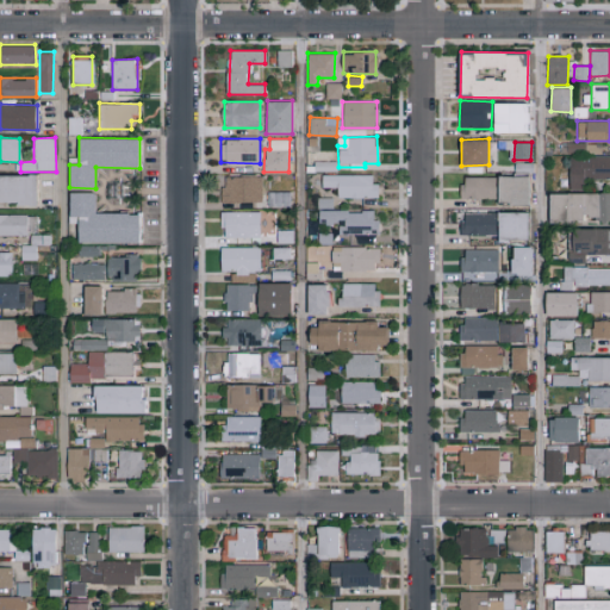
[(609,156),(568,157),(570,190),(585,190),(585,179),(609,178),(609,156)]
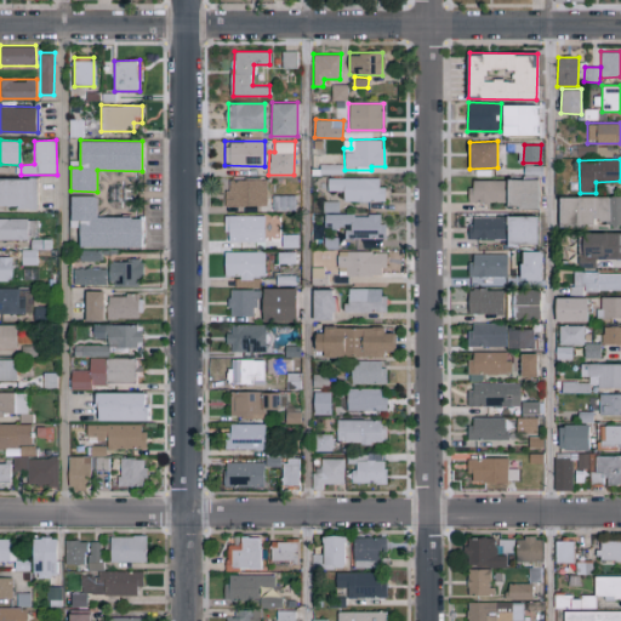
[(342,165),(322,164),(320,174),(342,175),(342,165)]
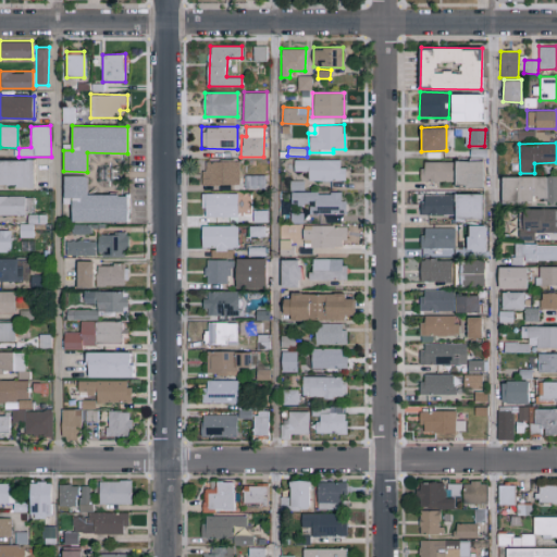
[(34,160),(0,159),(0,185),(34,186),(34,160)]
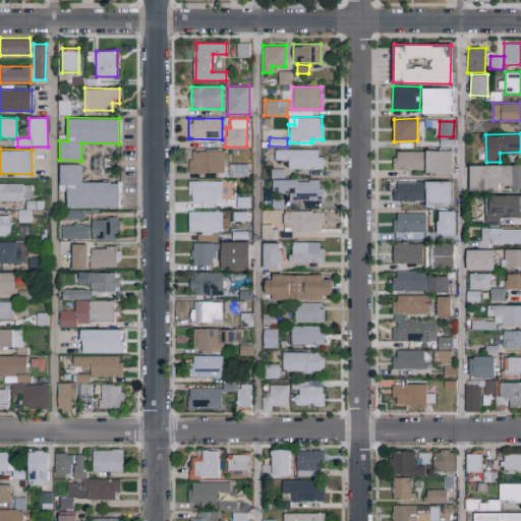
[(321,149),(275,149),(275,160),(288,160),(288,169),(321,168),(321,149)]
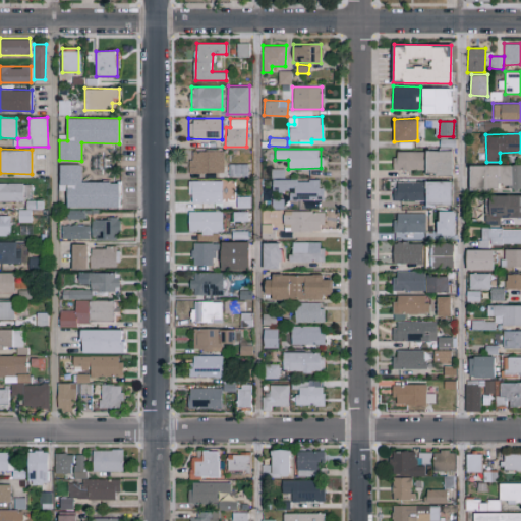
[(190,173),(224,172),(224,150),(190,151),(190,173)]
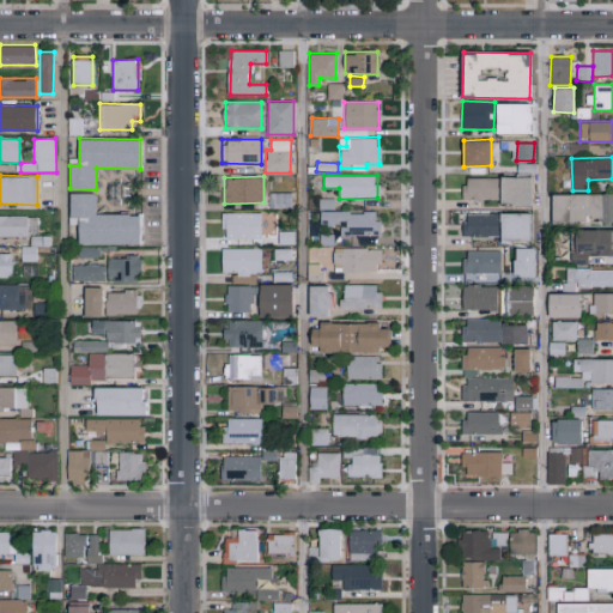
[(532,205),(532,176),(502,176),(502,205),(532,205)]
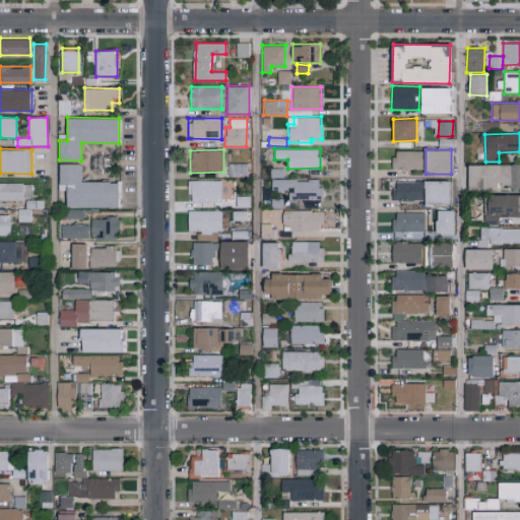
[(423,170),(423,151),(394,150),(394,169),(423,170)]
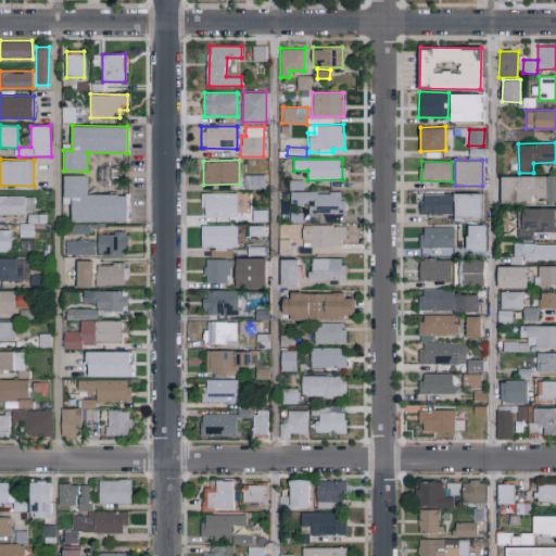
[(71,219),(127,220),(127,194),(87,193),(87,175),(63,175),(63,203),(72,203),(71,219)]
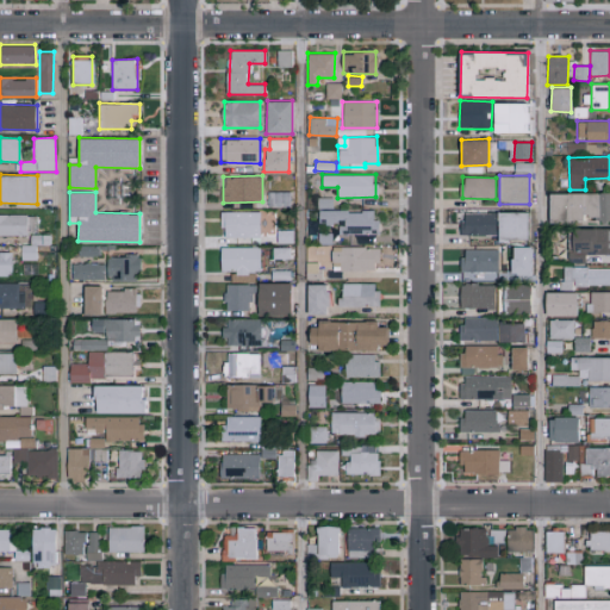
[(290,206),(288,192),(267,192),(268,207),(290,206)]
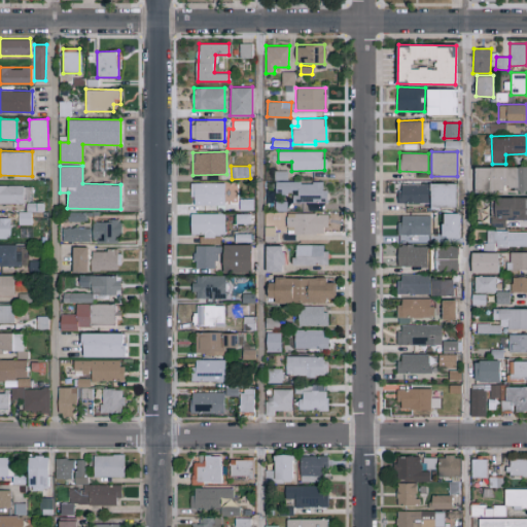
[(526,166),(475,167),(475,190),(504,190),(504,189),(526,188),(526,166)]
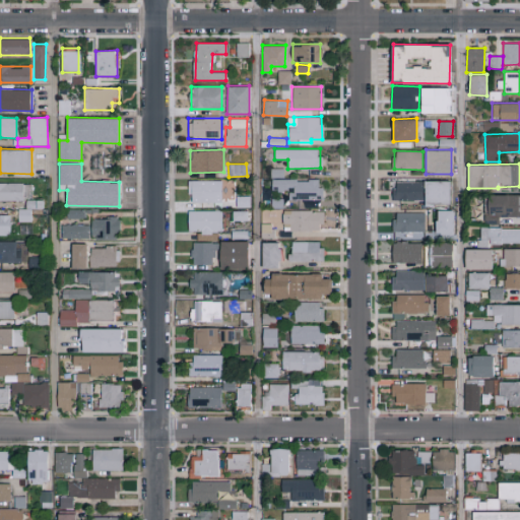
[(283,169),(270,168),(270,177),(283,178),(283,169)]
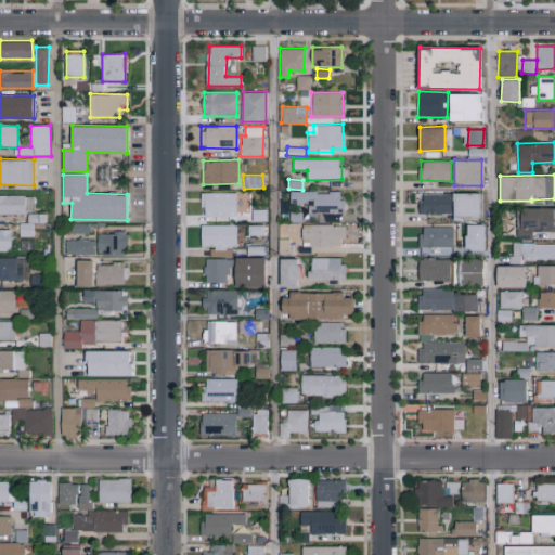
[(344,213),(344,199),(339,199),(339,191),(289,192),(289,203),(308,203),(308,214),(344,213)]
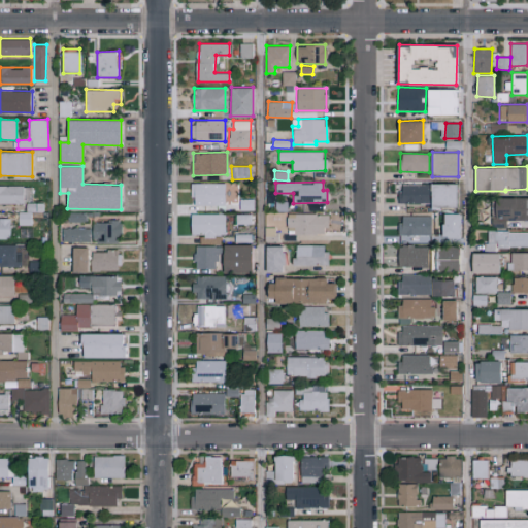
[(225,183),(192,183),(192,206),(225,206),(225,183)]
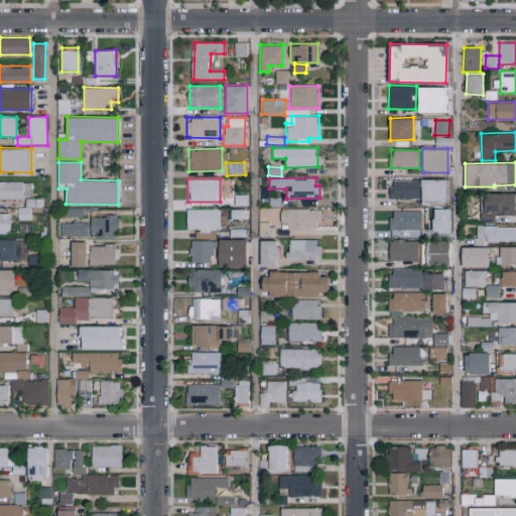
[(446,179),(421,178),(421,202),(446,202),(446,179)]
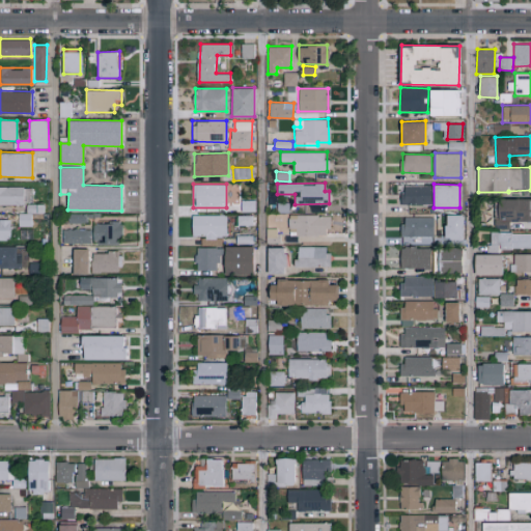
[(431,186),(402,185),(402,203),(431,204),(431,186)]
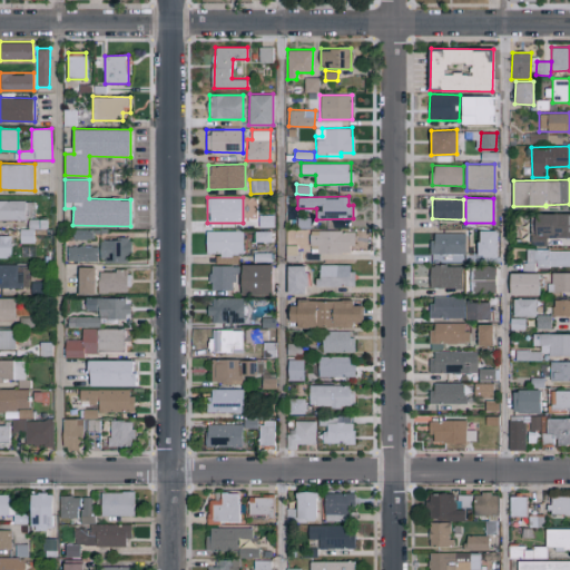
[(0,218),(31,219),(31,200),(0,199),(0,218)]
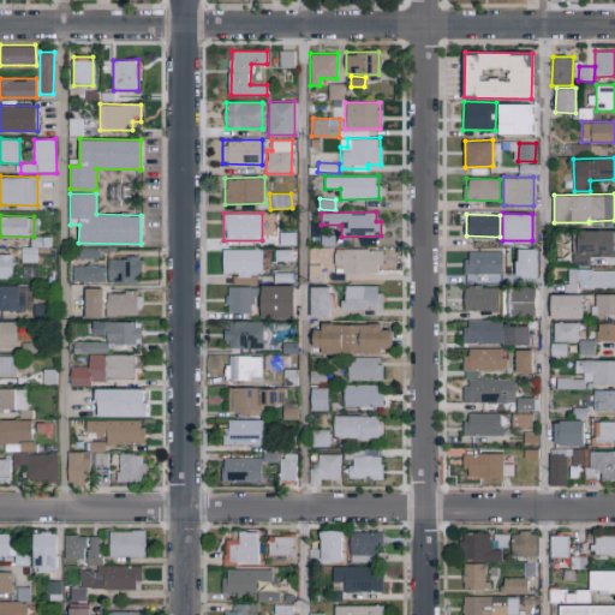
[(614,230),(574,230),(573,266),(589,266),(590,256),(614,256),(614,230)]
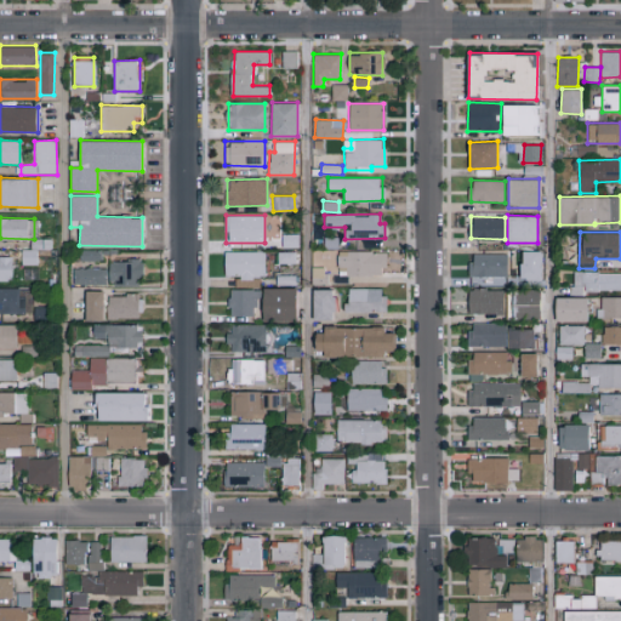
[(22,265),(36,265),(36,249),(51,249),(50,239),(30,239),(30,250),(21,250),(22,265)]
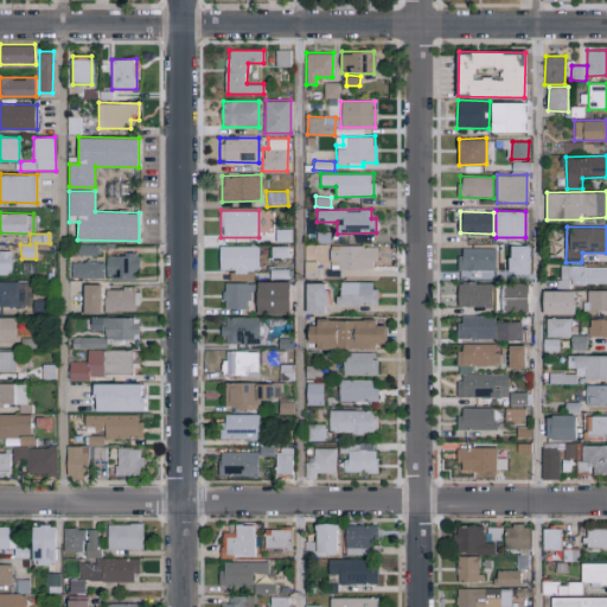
[(330,247),(331,269),(376,268),(376,244),(330,247)]
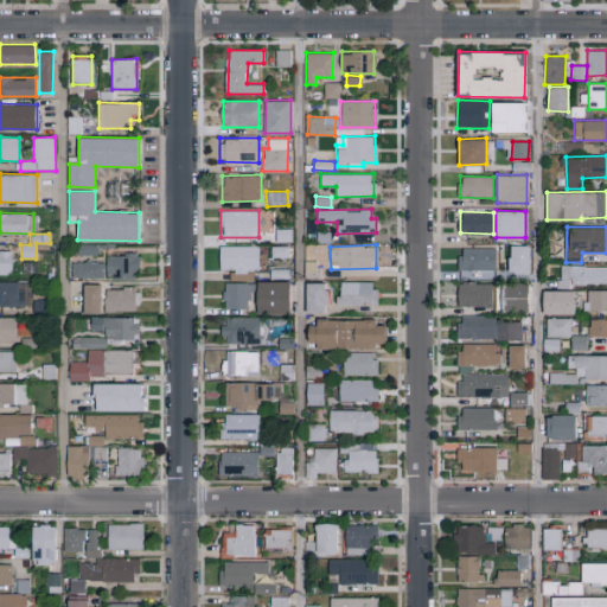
[(529,246),(509,244),(509,273),(529,273),(529,246)]
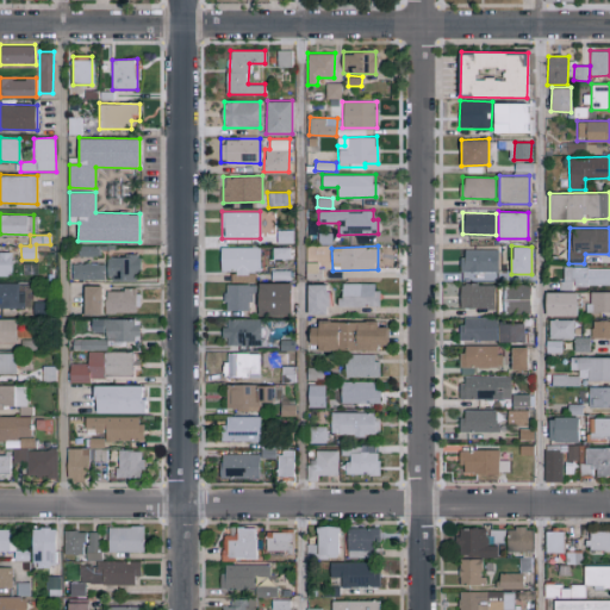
[(260,247),(221,247),(221,272),(260,273),(260,247)]
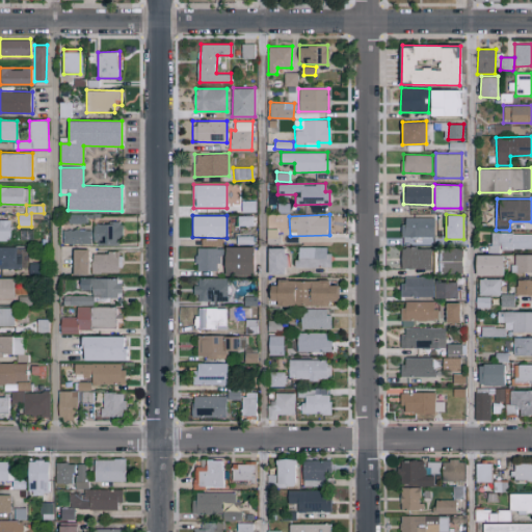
[(434,237),(434,218),(403,217),(403,237),(434,237)]
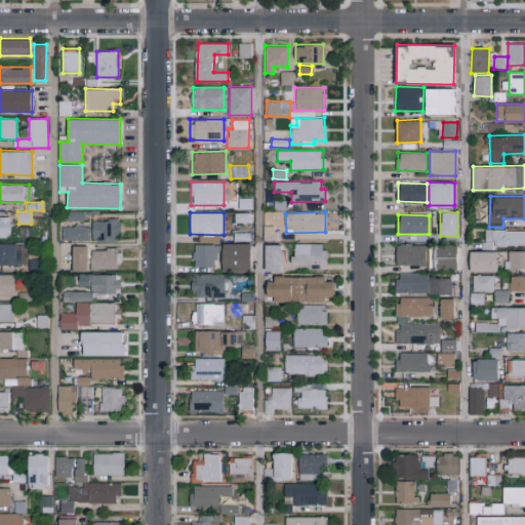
[(0,237),(10,237),(9,216),(0,215),(0,237)]
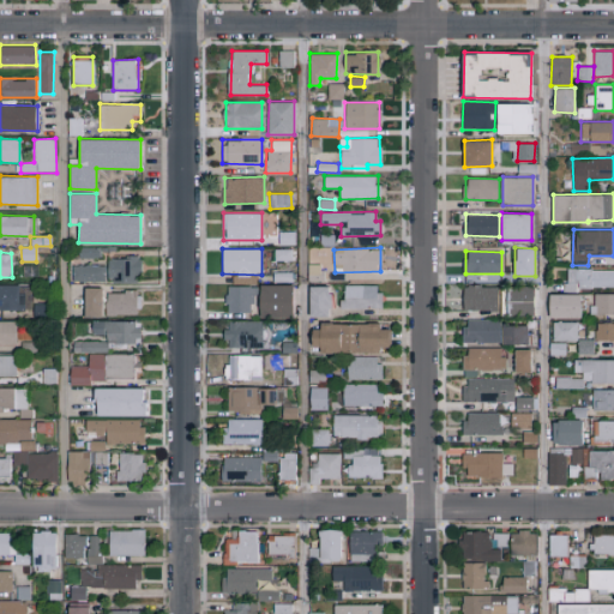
[(139,282),(139,257),(108,258),(109,282),(139,282)]
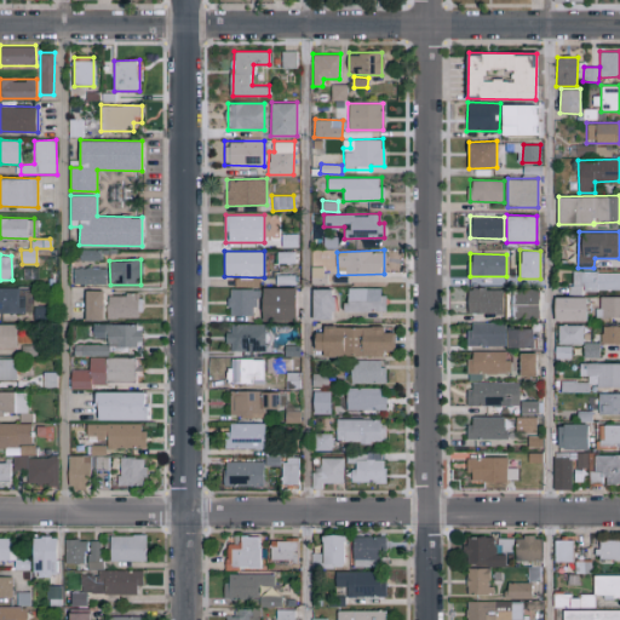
[(74,268),(74,285),(105,285),(105,267),(74,268)]
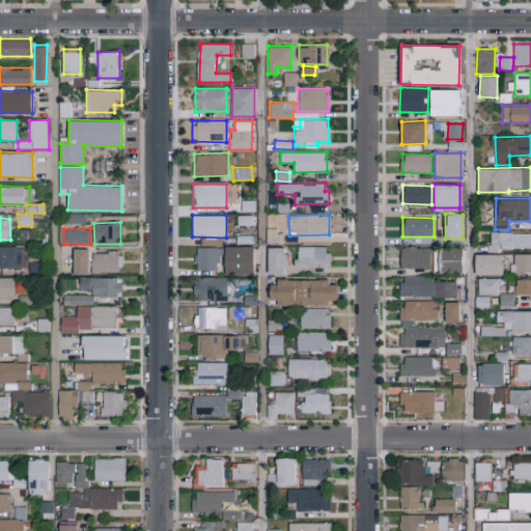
[(278,228),(267,228),(268,244),(279,243),(278,228)]
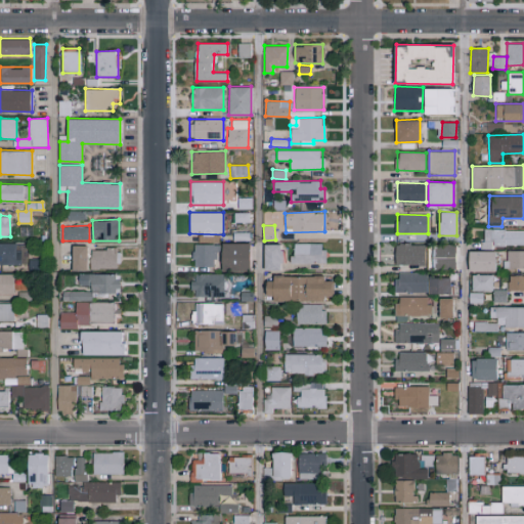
[(482,247),(523,246),(523,229),(482,229),(482,247)]
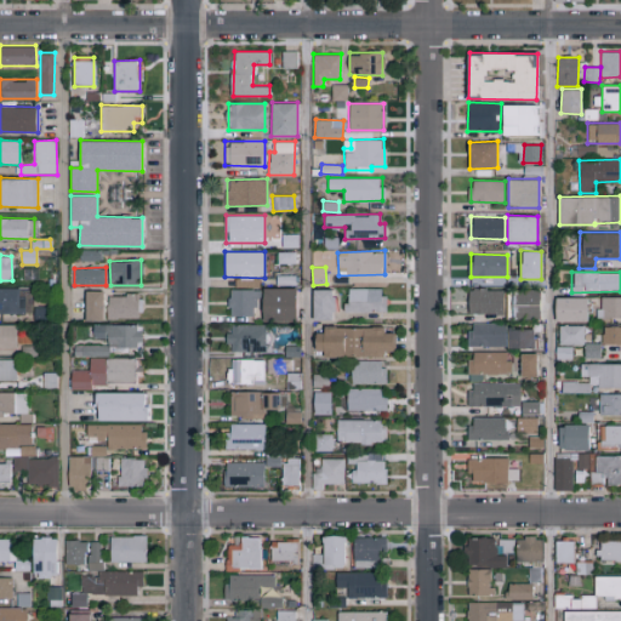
[(22,289),(0,288),(0,313),(22,314),(22,289)]
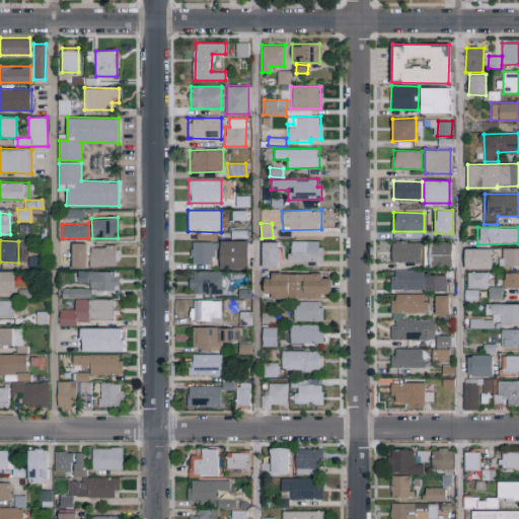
[(247,240),(219,240),(219,269),(247,269),(247,240)]
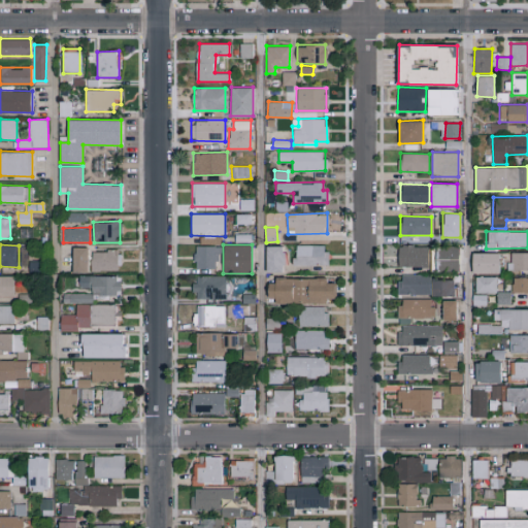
[(327,265),(327,244),(294,245),(295,265),(327,265)]
